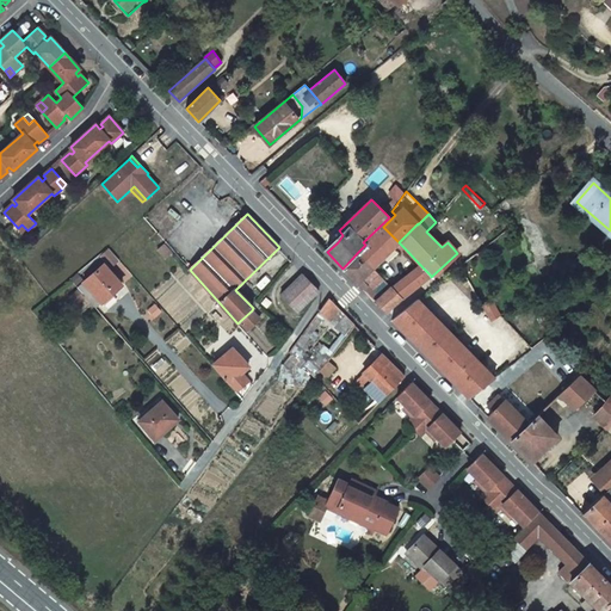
[(22,224),(18,228),(24,235),(28,230),(22,224)]
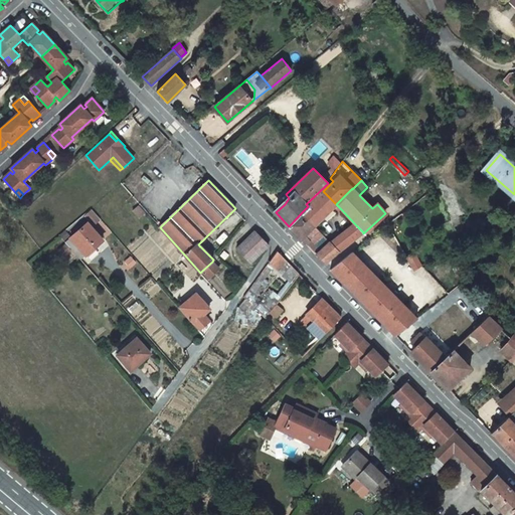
[(336,204),(323,191),(308,206),(302,212),(314,225),(323,216),(336,204)]
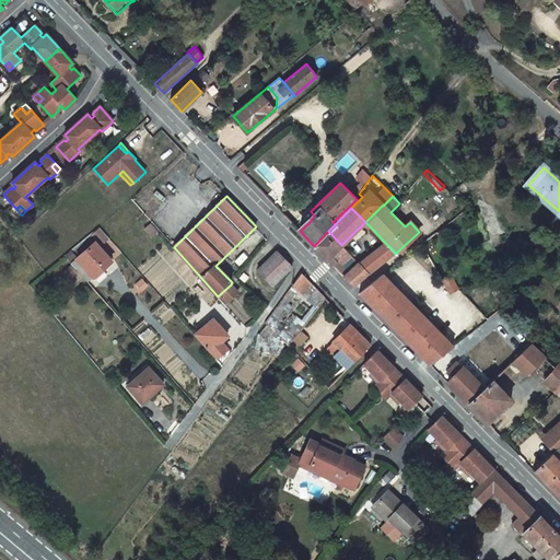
[(365,222),(351,235),(357,242),(371,228),(365,222)]
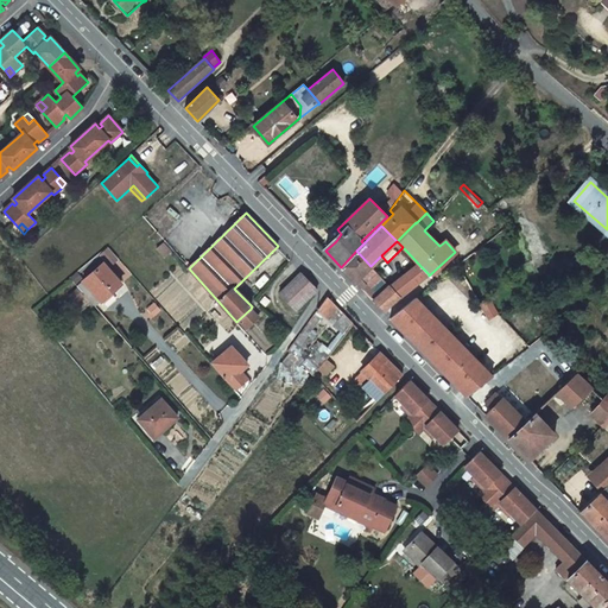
[(164,244),(158,249),(164,257),(170,251),(164,244)]
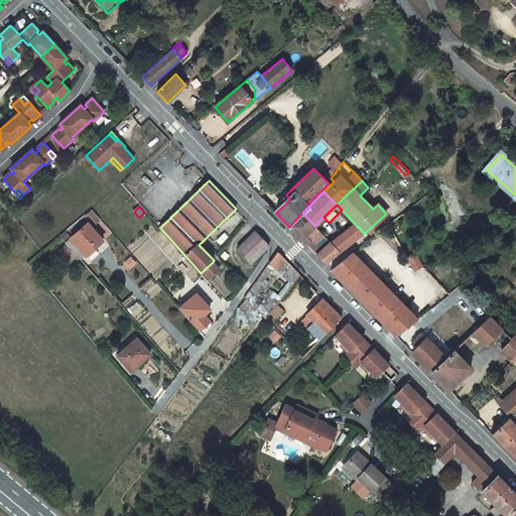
[(92,211),(88,215),(92,219),(96,215),(92,211)]
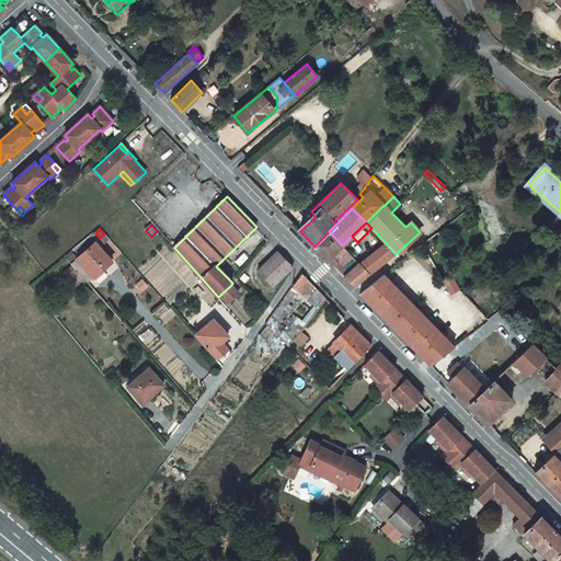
[(342,245),(329,231),(315,247),(334,267),(339,263),(338,262),(348,252),(342,245)]
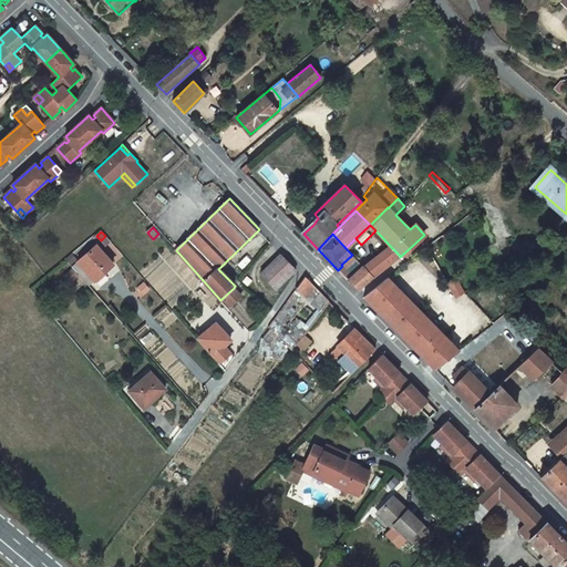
[(83,257),(101,277),(113,265),(96,246),(83,257)]
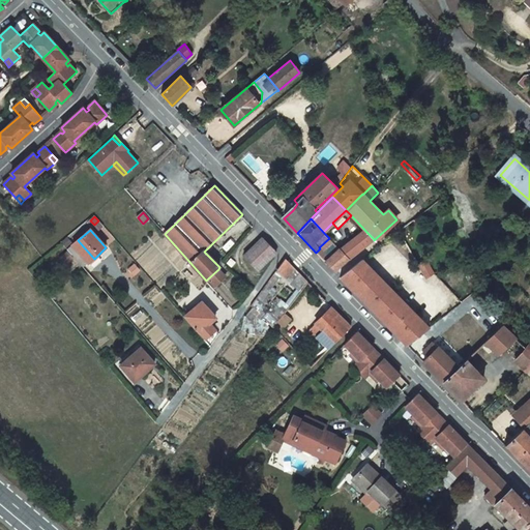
[(374,239),(367,233),(366,233),(363,231),(354,238),(362,248),(374,239)]
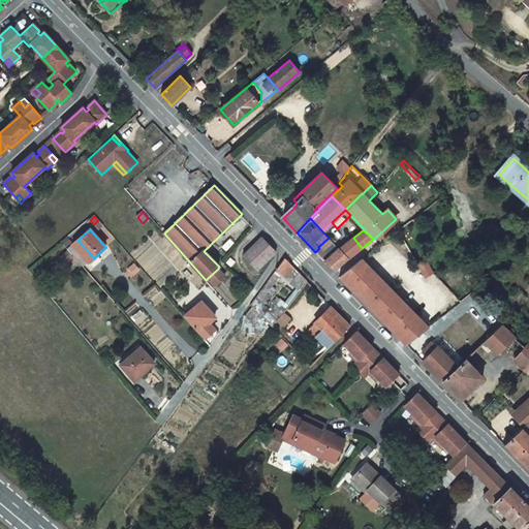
[(276,252),(261,238),(243,255),(257,271),(276,252)]
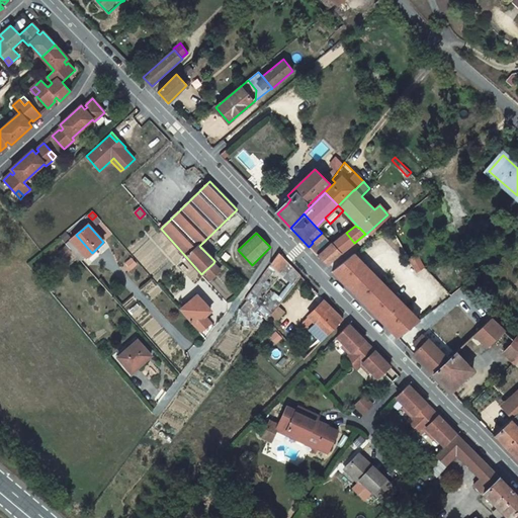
[(354,243),(346,233),(332,244),(341,253),(343,248),(349,243),(354,243)]
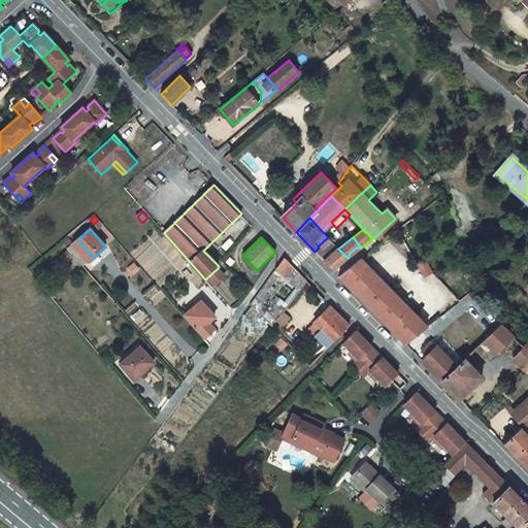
[(94,258),(77,239),(72,244),(73,245),(88,262),(94,258)]
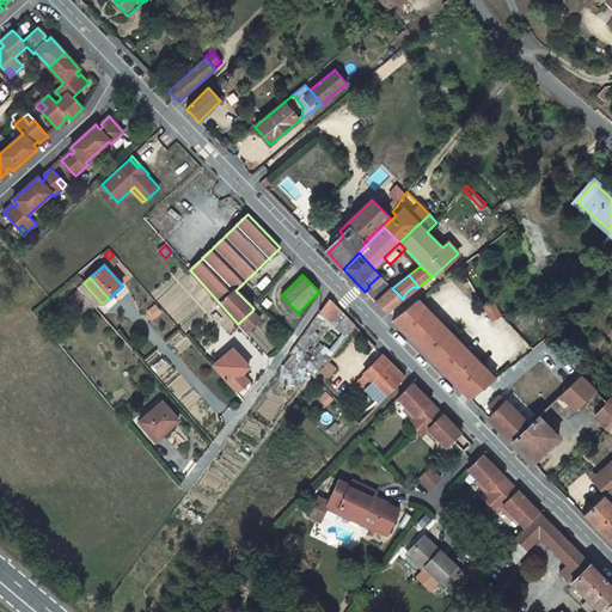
[(373,300),(375,304),(392,288),(384,279),(372,289),(377,295),(373,300)]
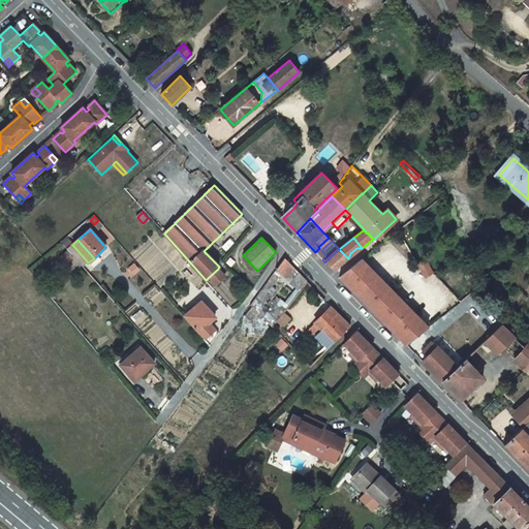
[(73,246),(68,250),(83,267),(88,262),(73,246)]
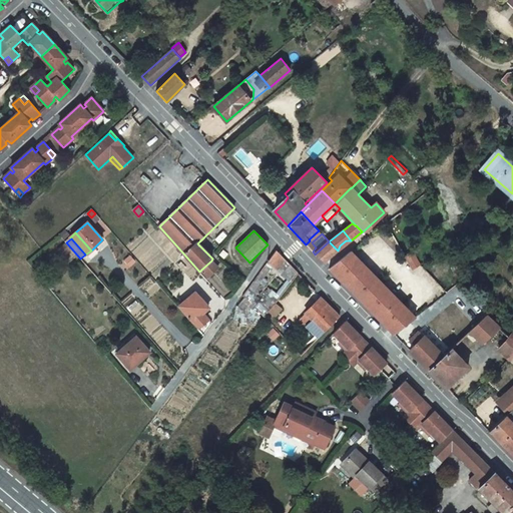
[(315,254),(324,263),(338,250),(329,241),(315,254)]
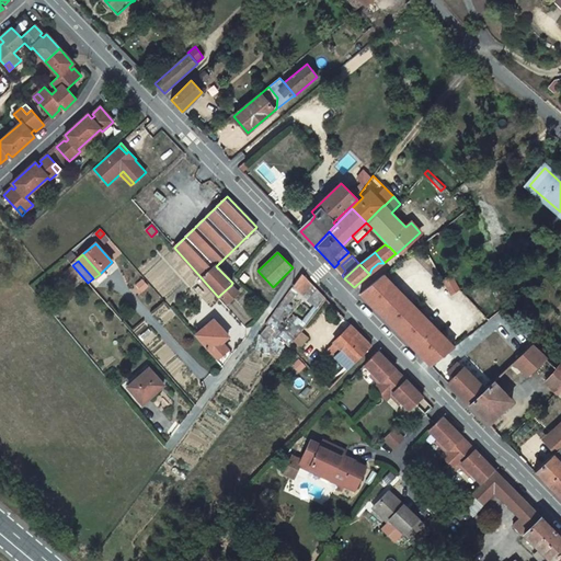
[(78,273),(71,266),(64,273),(69,279),(78,273)]
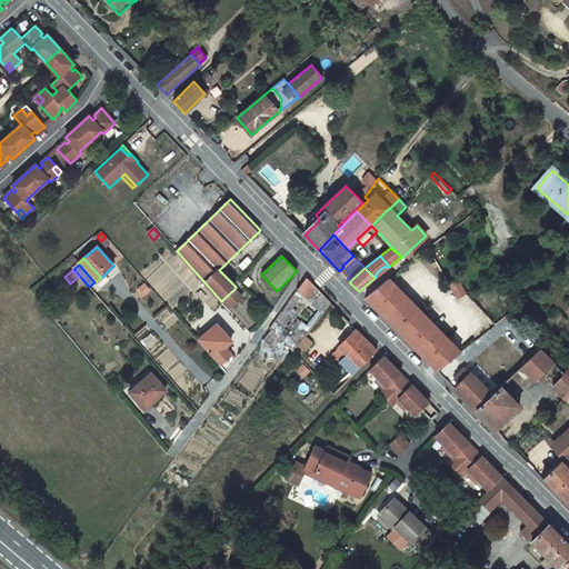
[(248,278),(243,282),(249,287),(253,281),(248,278)]
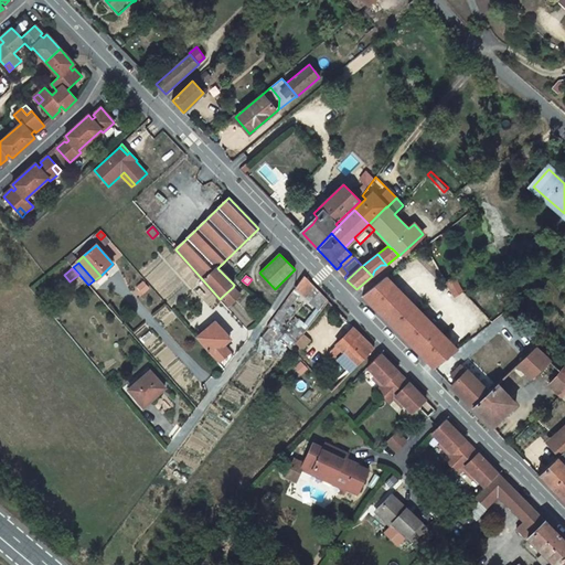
[(305,276),(295,288),(300,292),(306,297),(315,287),(305,276)]
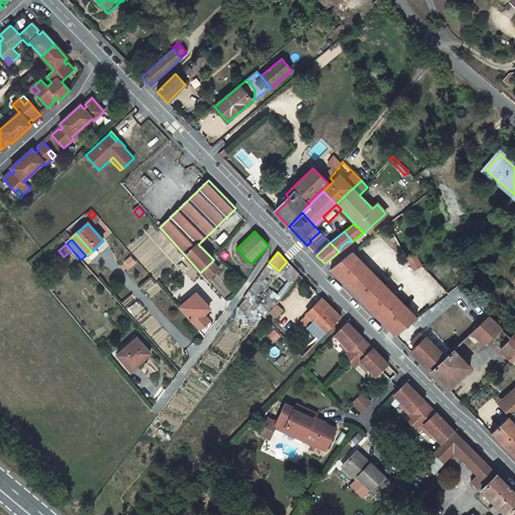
[(351,252),(330,270),(366,306),(388,290),(384,286),(381,289),(375,283),(378,280),(367,269),(361,275),(358,278),(353,274),(357,270),(363,265),(351,252)]
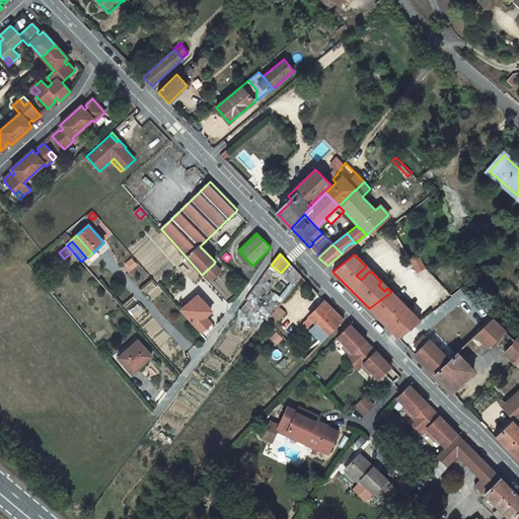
[(132,258),(127,263),(132,269),(137,265),(132,258)]
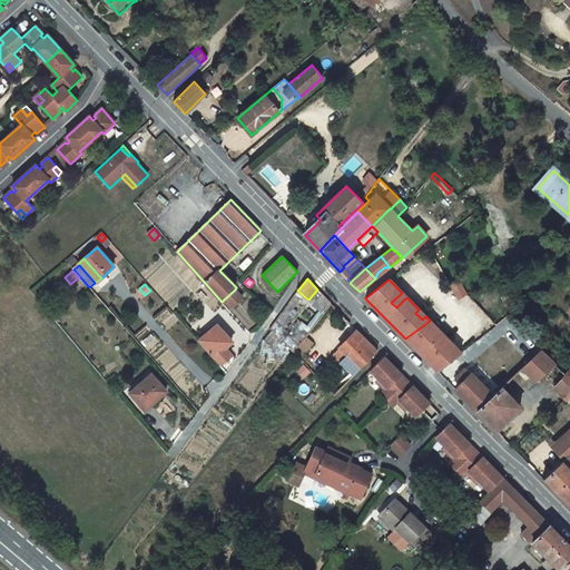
[(243,296),(235,290),(224,300),(232,307),(243,296)]
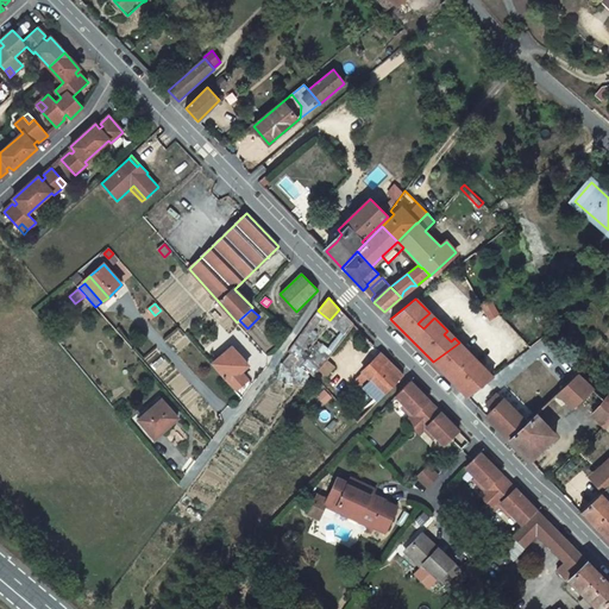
[(353,324),(339,309),(330,320),(346,334),(353,324)]
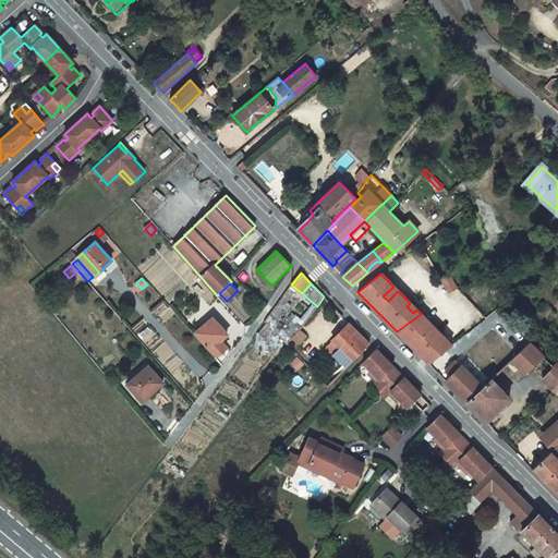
[(296,289),(291,284),(281,298),(287,302),(296,289)]
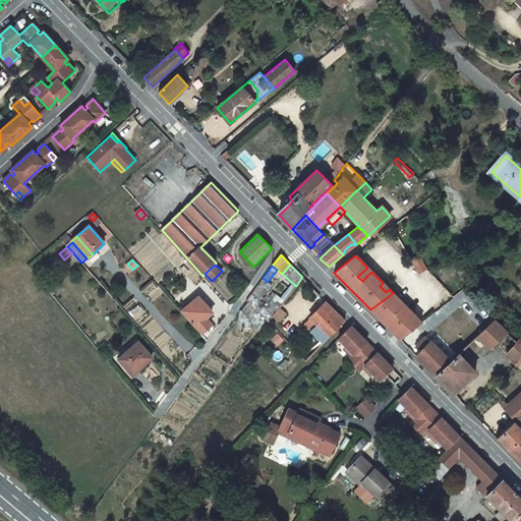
[(258,284),(251,293),(262,298),(267,291),(258,284)]
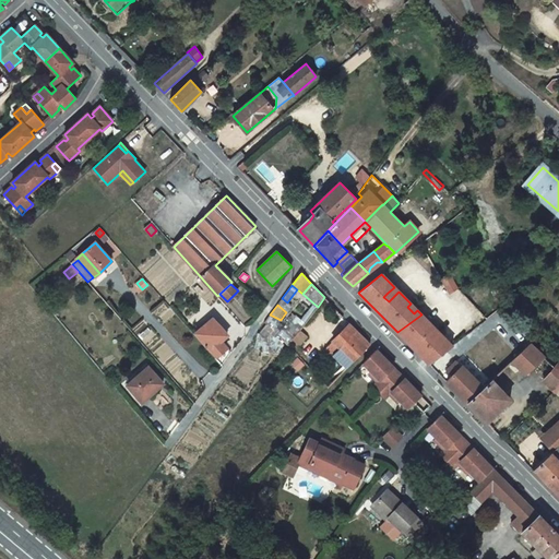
[(430,323),(421,314),(397,332),(429,365),(452,346),(435,329),(428,334),(425,339),(419,333),(424,330),(430,323)]
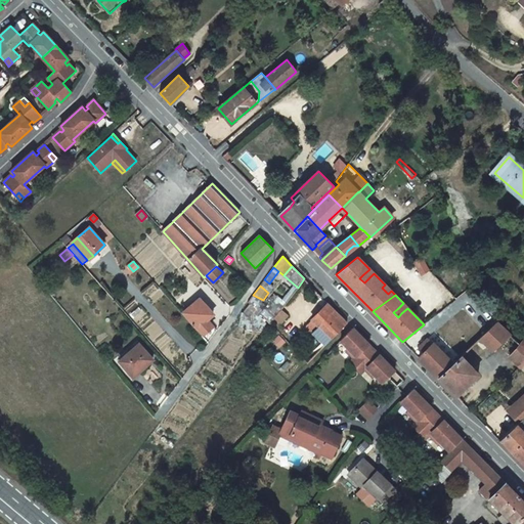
[(213,314),(200,299),(183,313),(197,328),(195,329),(208,342),(216,331),(207,319),(213,314)]
